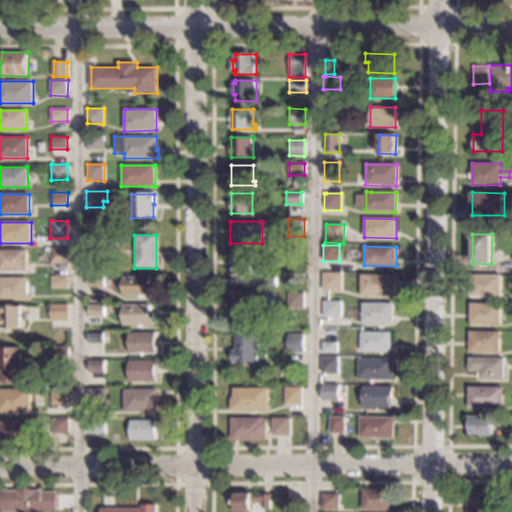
[(66,263),(51,263),(51,248),(66,249),(66,263)]
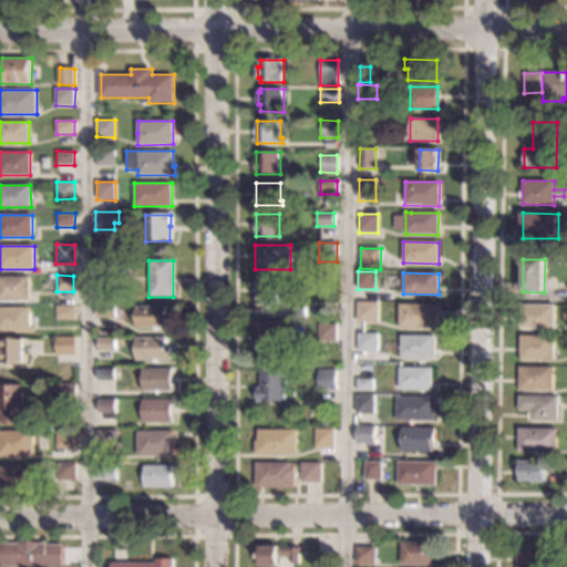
[(29,300),(0,300),(0,277),(30,277),(29,300)]
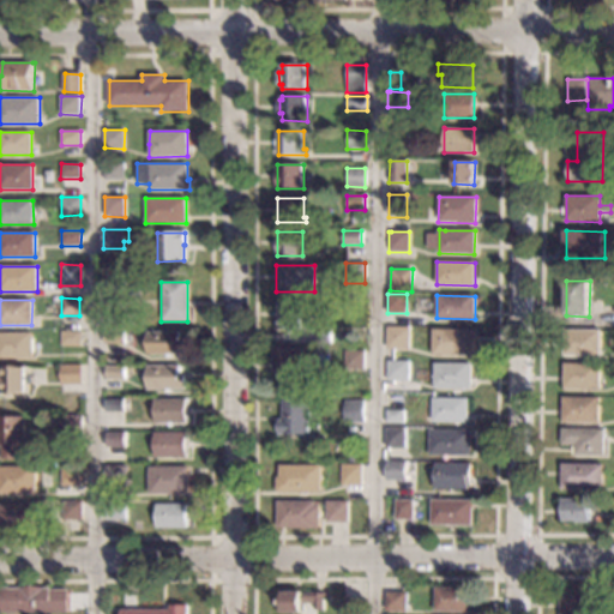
[(300,330),(277,330),(277,300),(301,300),(300,330)]
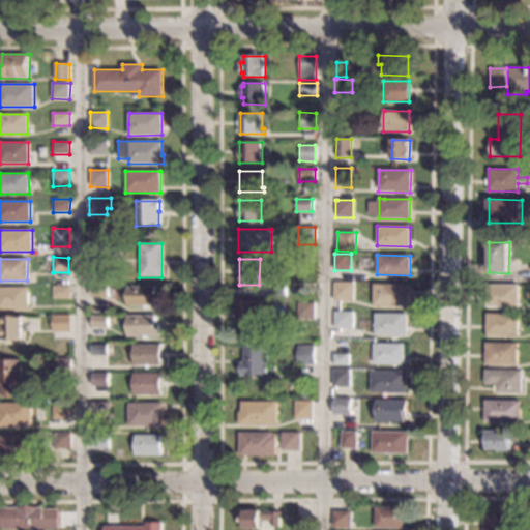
[(354,283),(353,301),(334,300),(334,282),(354,283)]
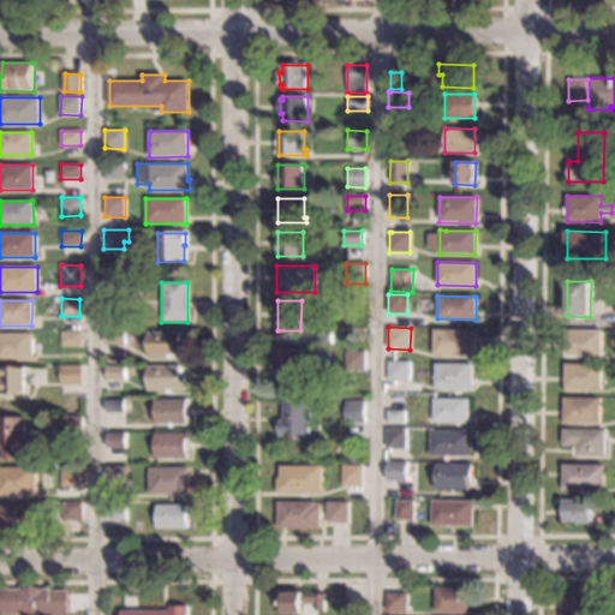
[(473,356),(434,354),(434,330),(475,330),(473,356)]
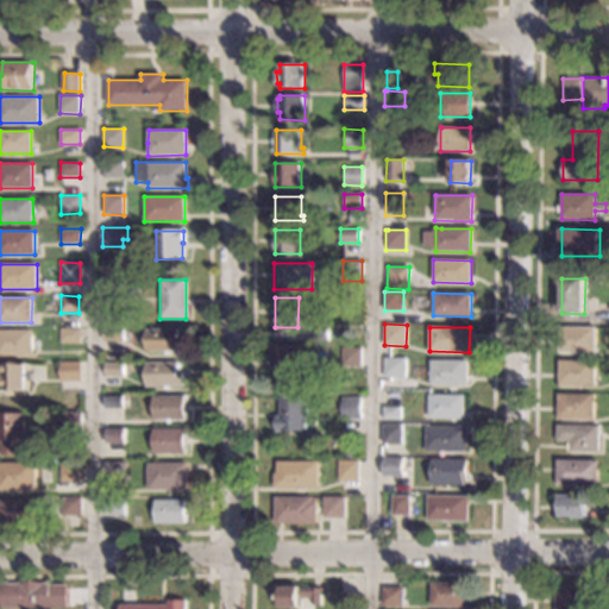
[(595,352),(560,352),(560,327),(596,327),(595,352)]
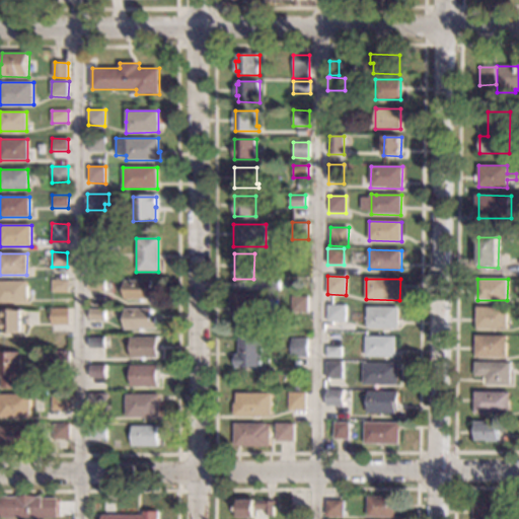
[(68,292),(51,292),(52,280),(68,280),(68,292)]
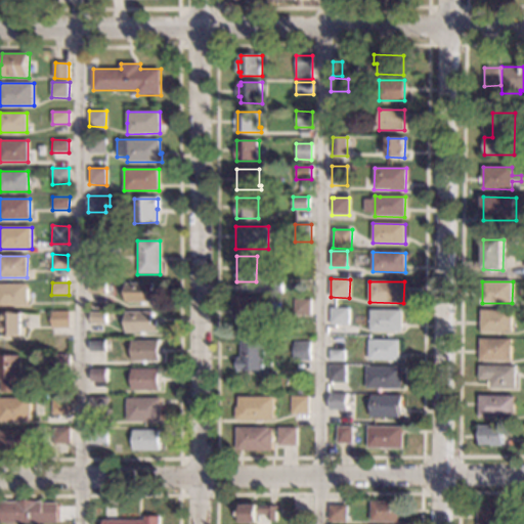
[(106,294),(89,294),(89,282),(106,282),(106,294)]
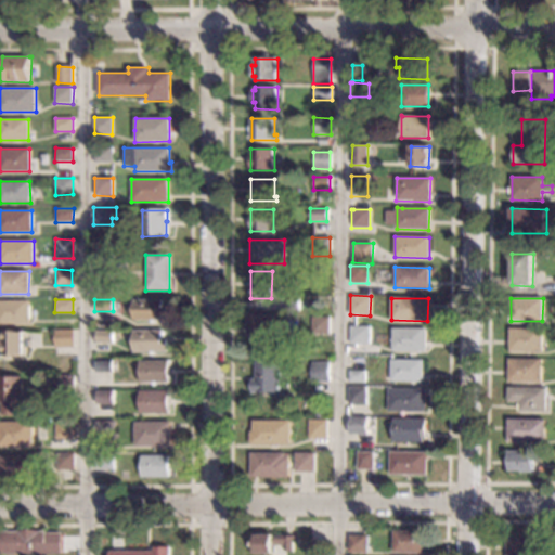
[(299,311),(283,310),(283,299),(299,299),(299,311)]
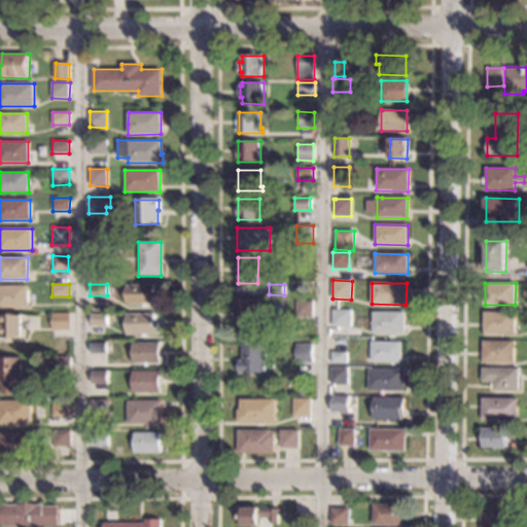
[(28,307),(0,307),(0,285),(27,285),(28,307)]
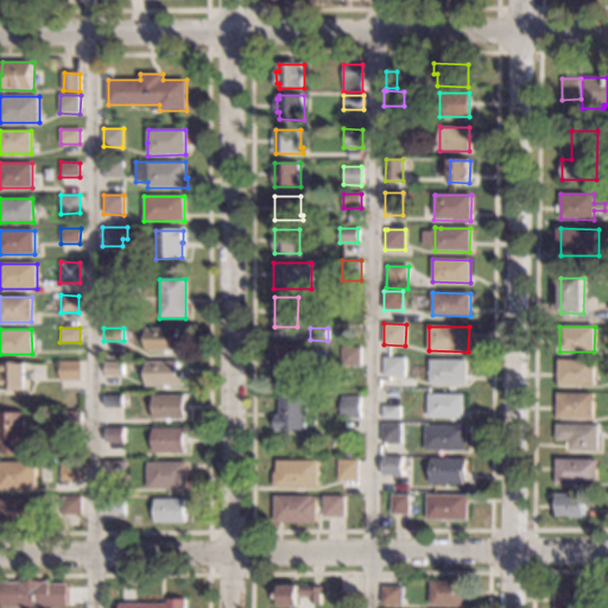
[(178,335),(184,335),(184,350),(145,350),(146,329),(178,329),(178,335)]
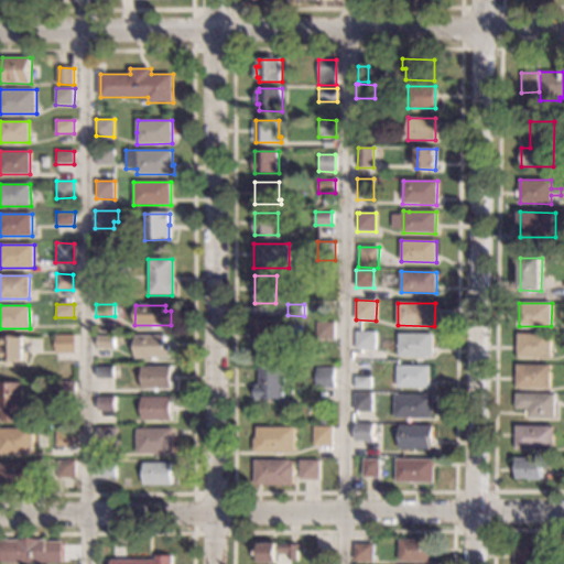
[(293,343),(253,343),(253,321),(292,321),(293,321),(293,343)]
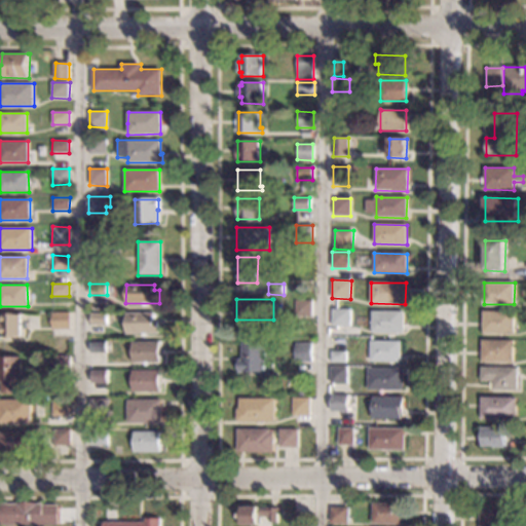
[(312,316),(295,316),(295,301),(312,301),(312,316)]
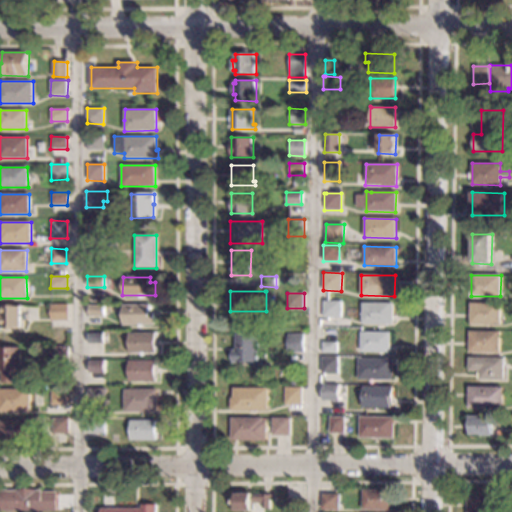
[(341,318),(323,317),(323,301),(341,301),(341,318)]
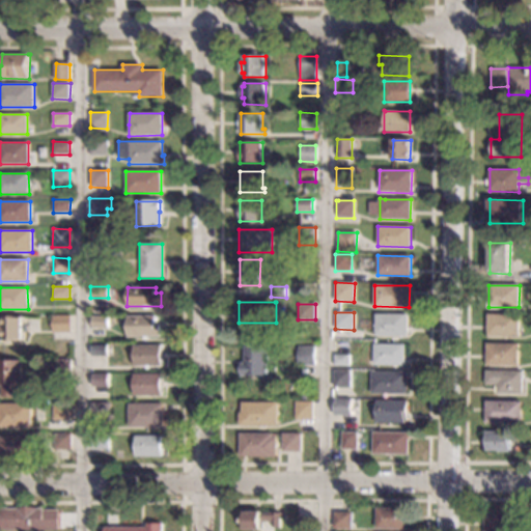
[(520,315),(519,337),(487,336),(487,313),(520,315)]
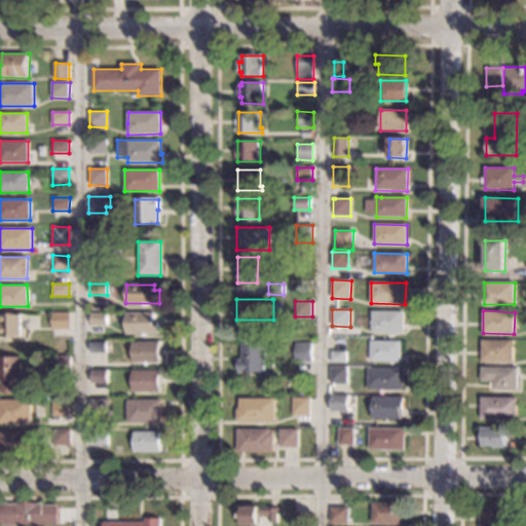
[(404,333),(372,333),(373,311),(404,311),(404,333)]
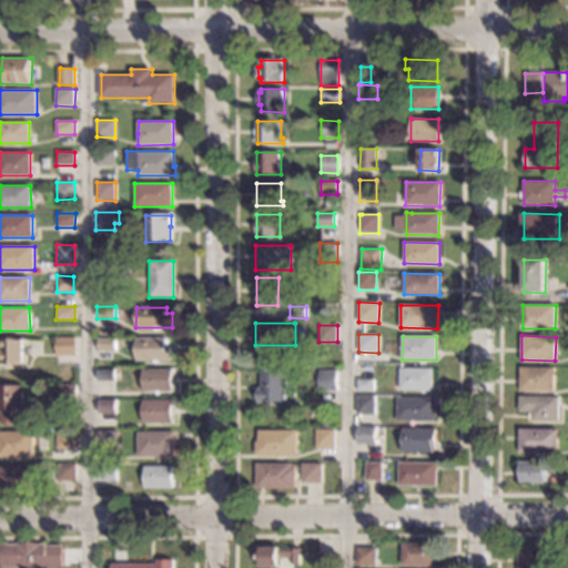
[(74,355),(57,355),(56,337),(74,337),(74,355)]
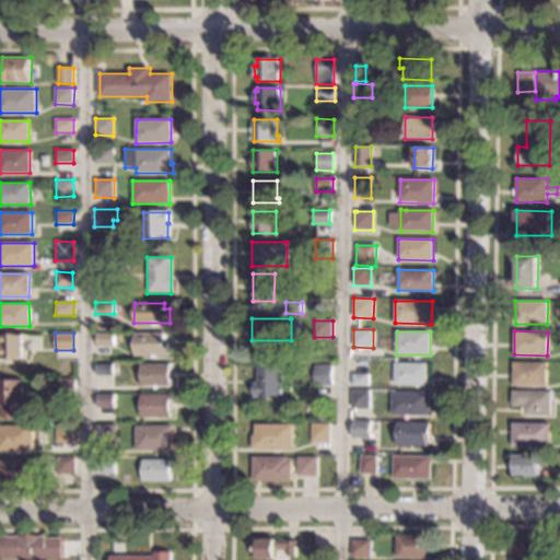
[(25,343),(31,343),(31,351),(25,351),(25,360),(2,360),(2,352),(0,352),(0,343),(1,343),(1,334),(25,334),(25,343)]
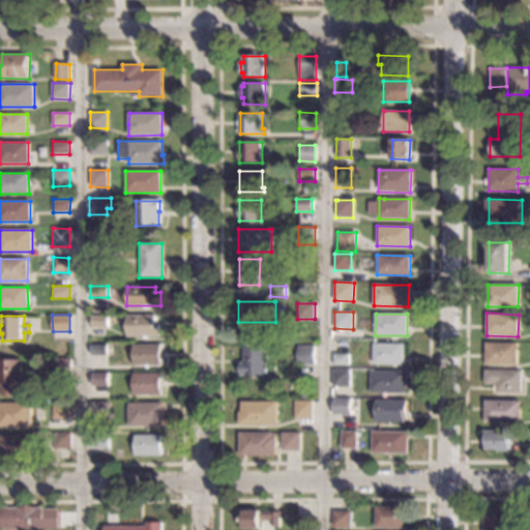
[(107,327),(91,327),(91,316),(107,316),(107,327)]
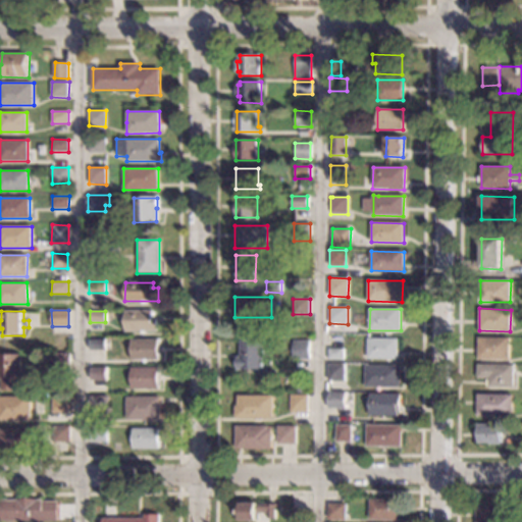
[(153,317),(157,317),(157,331),(125,331),(125,311),(153,311),(153,317)]
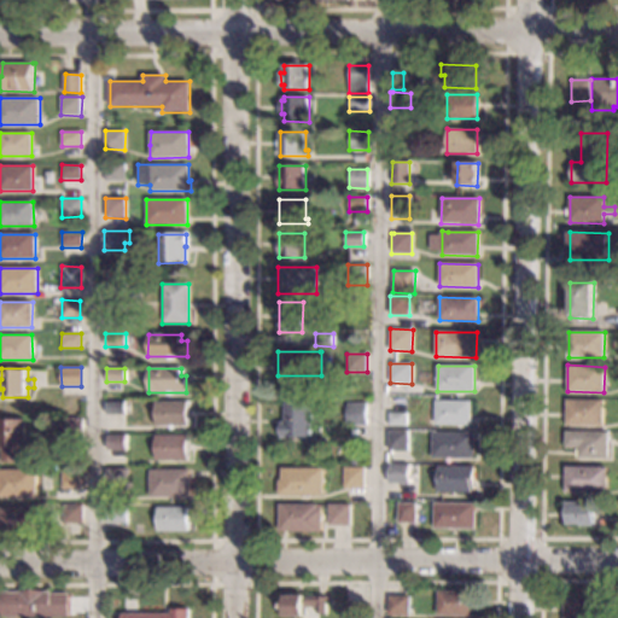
[(602,425),(566,425),(567,400),(602,400),(602,425)]
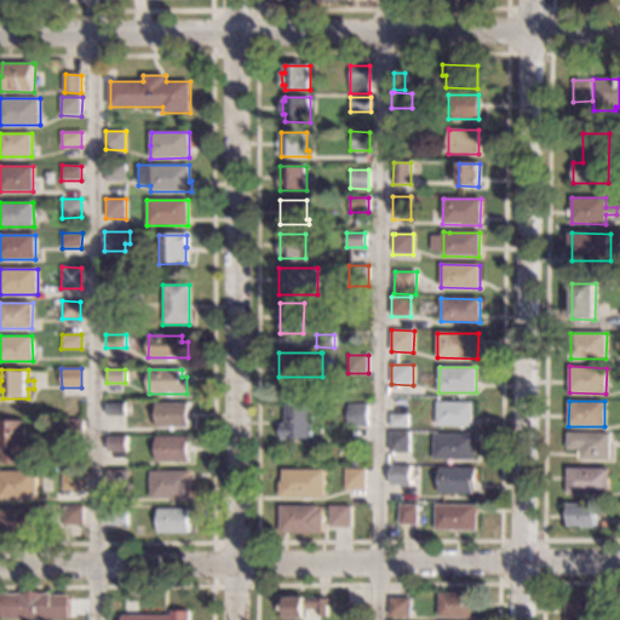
[(472,426),(437,426),(437,402),(440,402),(474,402),(472,426)]
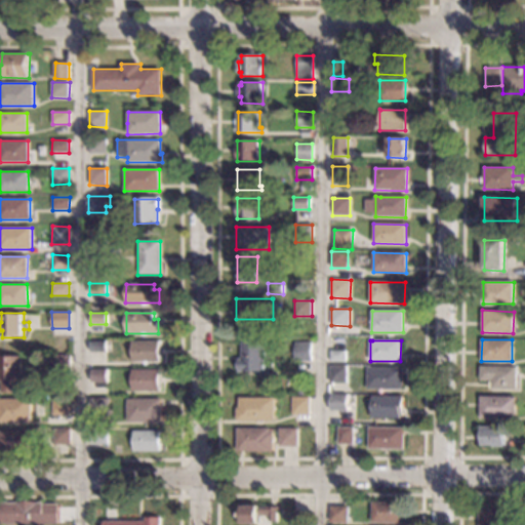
[(105,352),(89,352),(89,342),(89,341),(105,341),(105,352)]
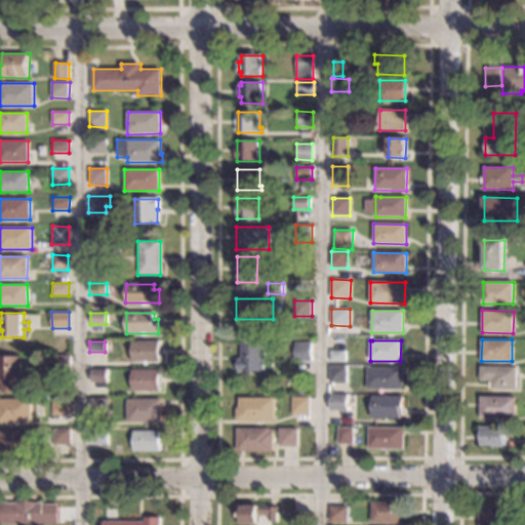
[(159,362),(132,362),(132,341),(159,341),(159,362)]
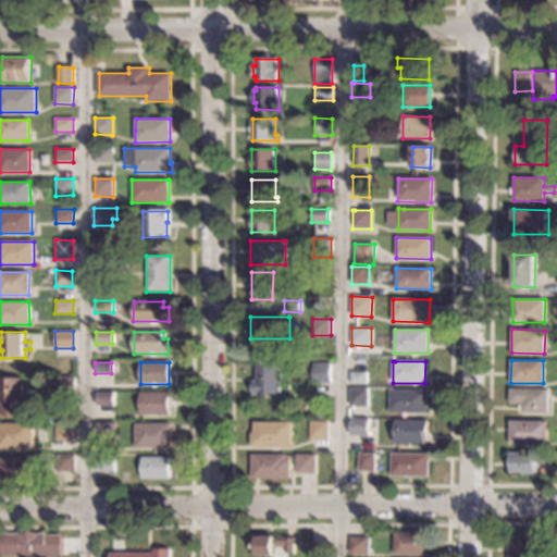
[(281,395),(251,395),(251,381),(257,381),(257,363),(280,363),(281,395)]
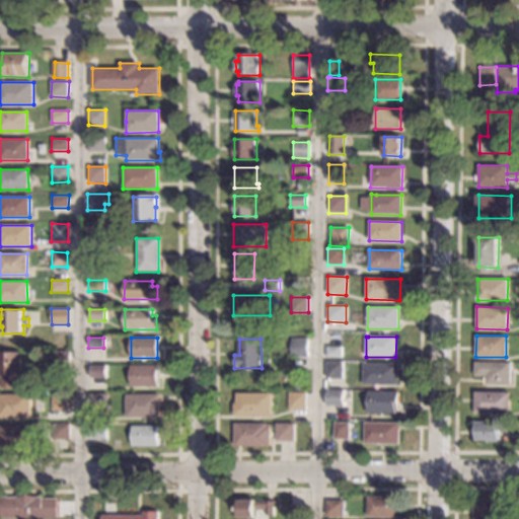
[(307,358),(291,357),(291,339),(307,339),(307,358)]
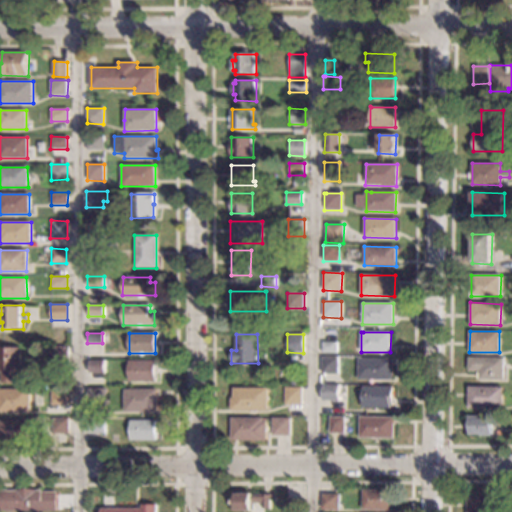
[(336,353),(322,352),(322,342),(337,342),(336,353)]
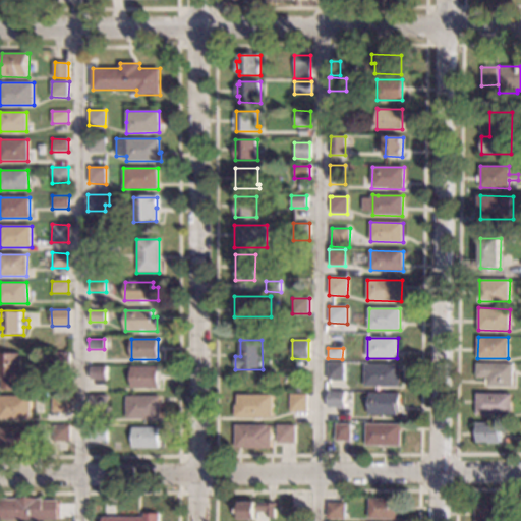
[(69,369),(52,369),(52,352),(69,352),(69,369)]
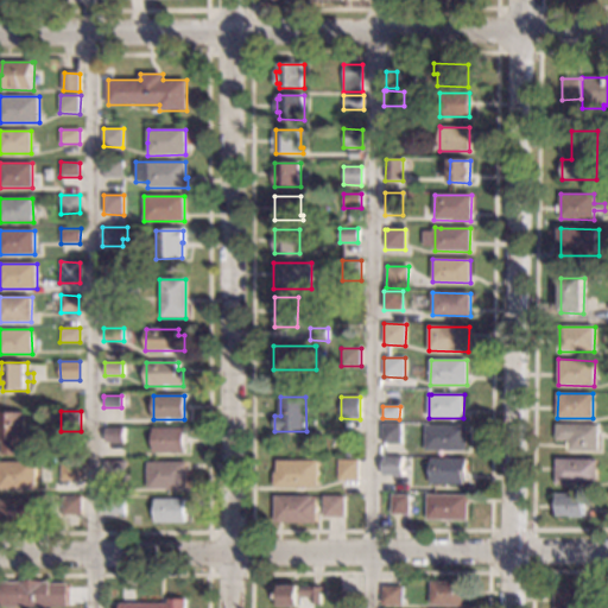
[(24,441),(20,441),(20,445),(24,445),(24,460),(17,460),(17,456),(0,456),(0,412),(25,412),(24,441)]
